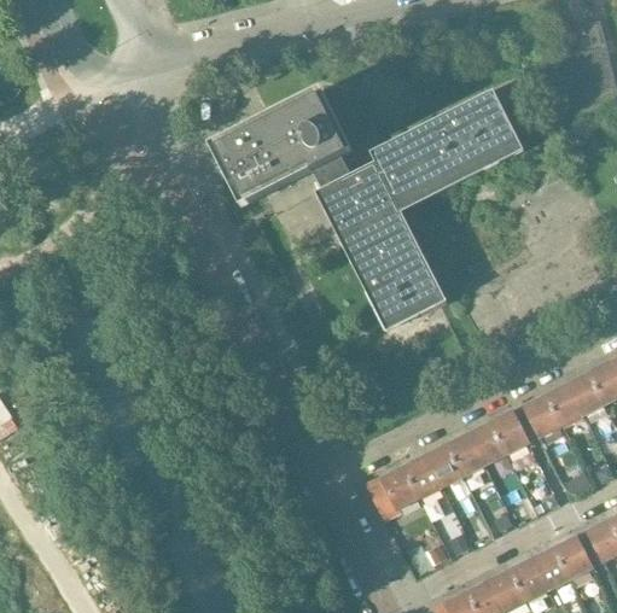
[(368,149),(372,156),(374,159),(349,173),(341,155),(347,151),(318,94),(216,146),(243,198),(308,164),(310,169),(312,169),(320,186),(314,188),(385,330),(446,298),(406,220),(401,210),(400,209),(523,145),(493,86),(368,149)]
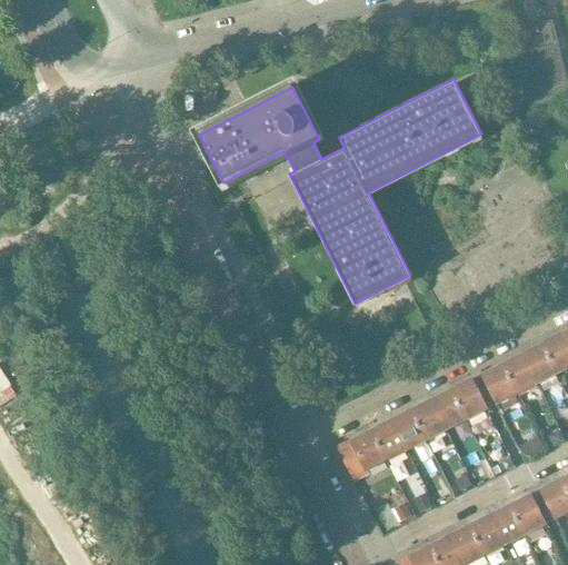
[(291,278),(282,283),(287,293),(296,288),(291,278)]
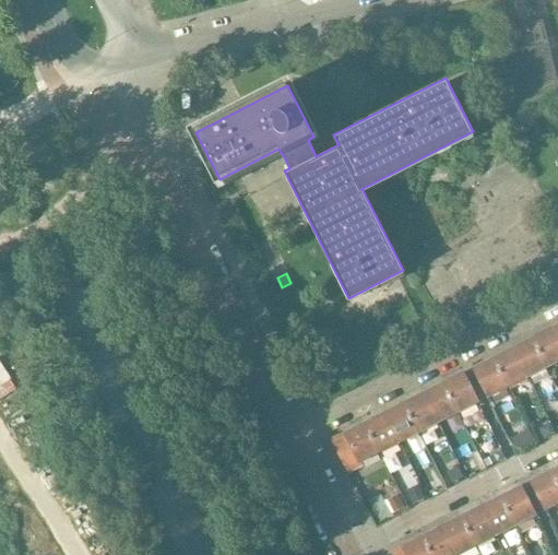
[(557,339),(551,326),(532,335),(545,363),(557,356),(557,339)]
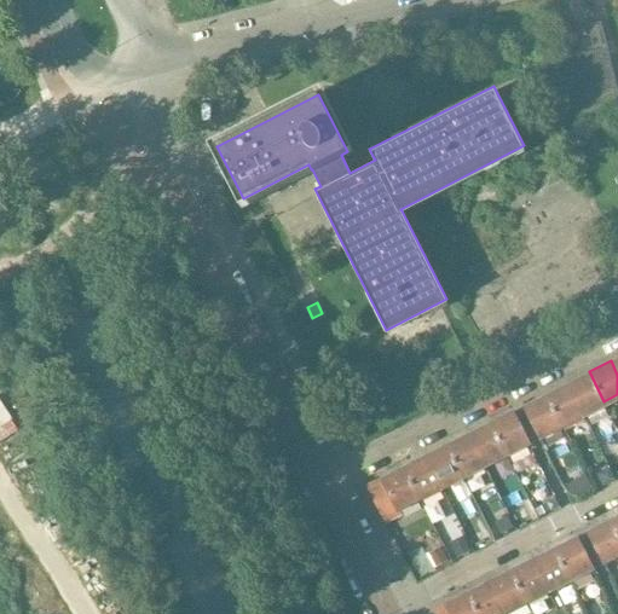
[(589,371),(567,382),(582,412),(604,401),(589,371)]
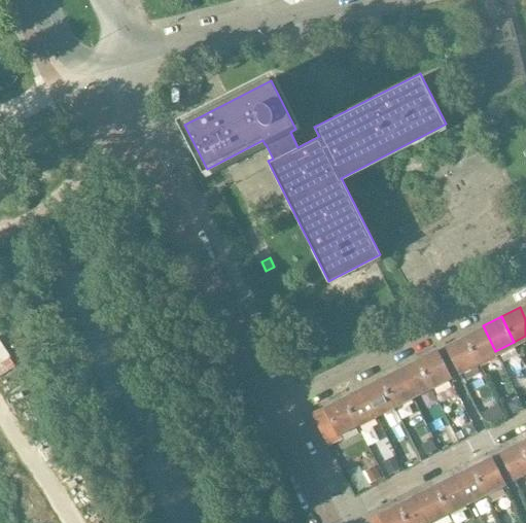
[(483,325),(465,335),(478,360),(495,351),(483,325)]
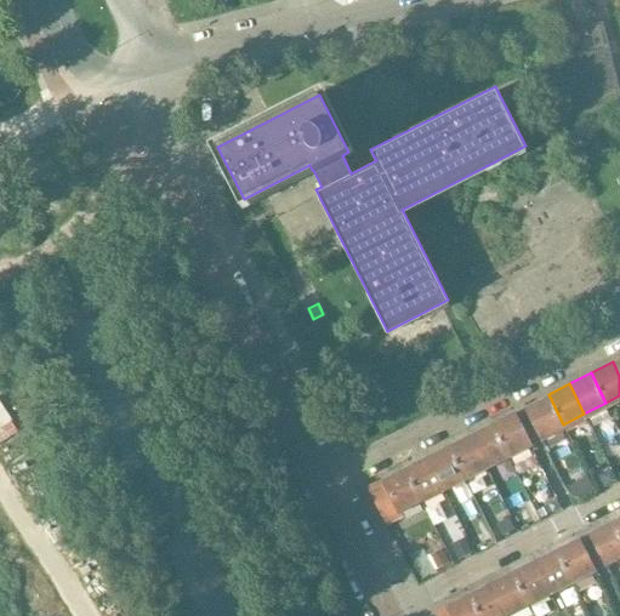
[(549,394),(525,406),(540,437),(563,425),(549,394)]
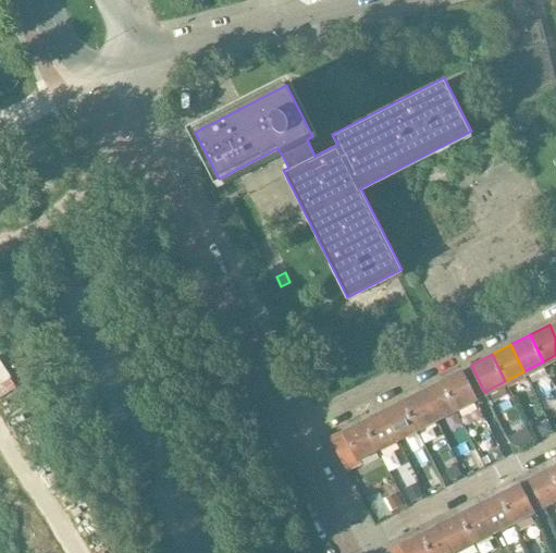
[(0,394),(16,385),(0,355),(0,394)]
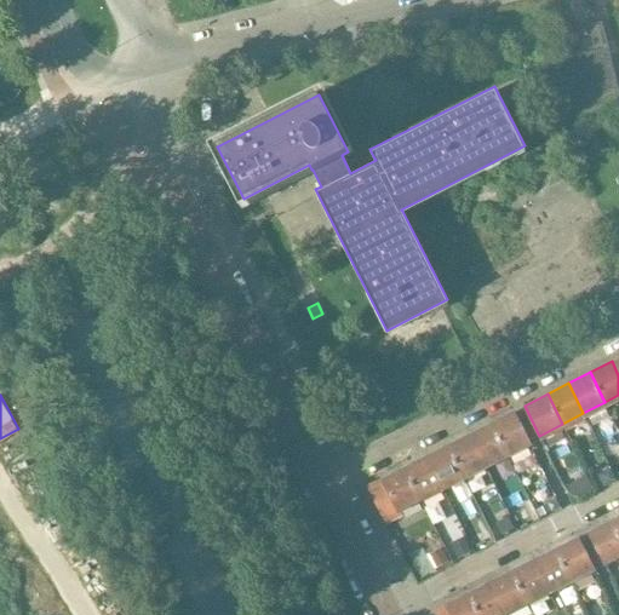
[(513,412),(491,423),(505,453),(528,442),(513,412)]
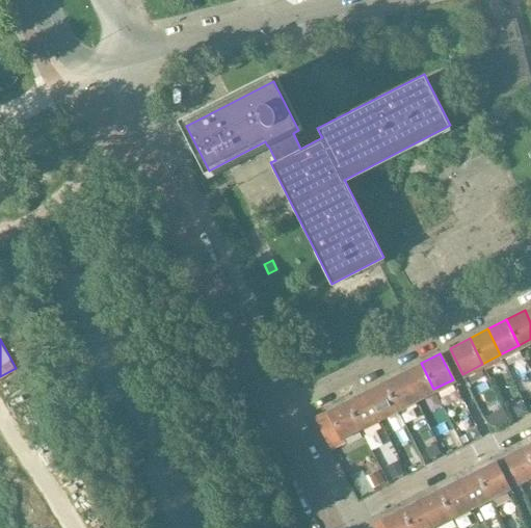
[(421,363),(402,372),(416,398),(433,389),(421,363)]
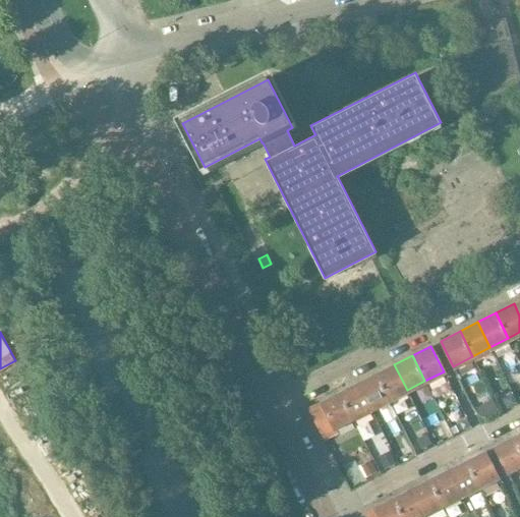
[(394,364),(377,374),(389,399),(407,390),(394,364)]
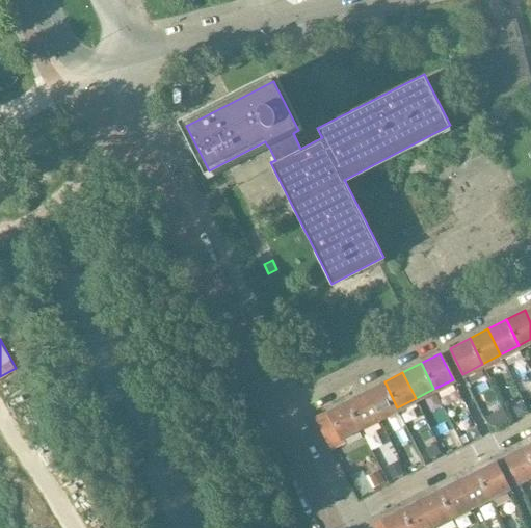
[(385,381),(366,391),(378,417),(397,407),(385,381)]
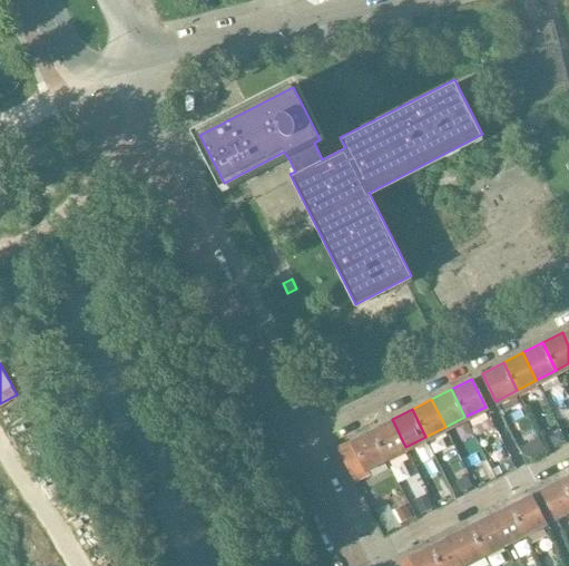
[(392,419),(371,430),(384,458),(405,447),(392,419)]
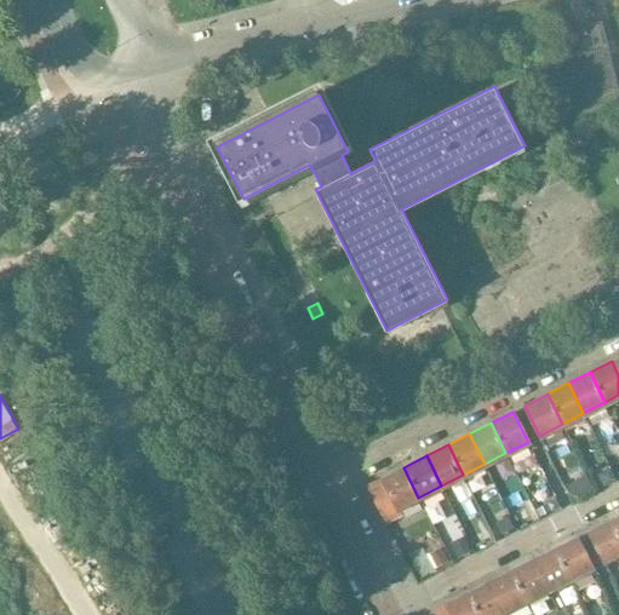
[(618,465),(615,460),(608,464),(614,475),(618,471),(618,465)]
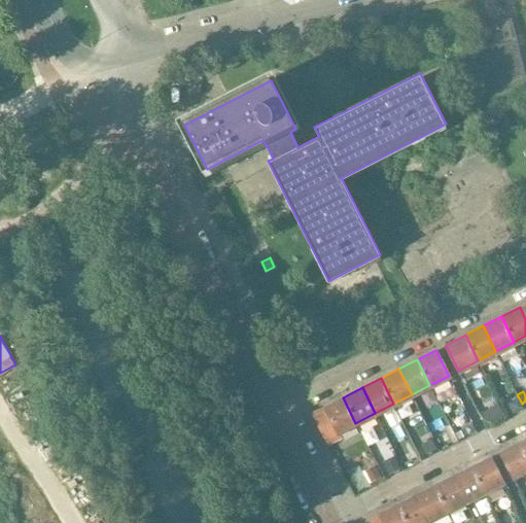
[(510,399),(507,404),(512,411),(521,406),(516,395),(510,399)]
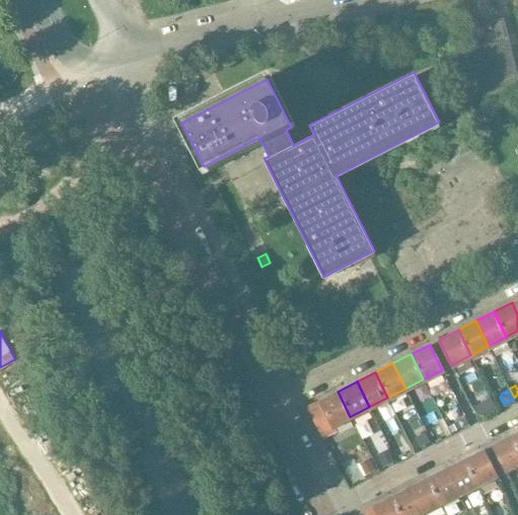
[(309,406),(307,407),(322,435),(335,428),(334,425),(350,417),(338,391),(319,400),(317,399),(309,403),(309,406)]
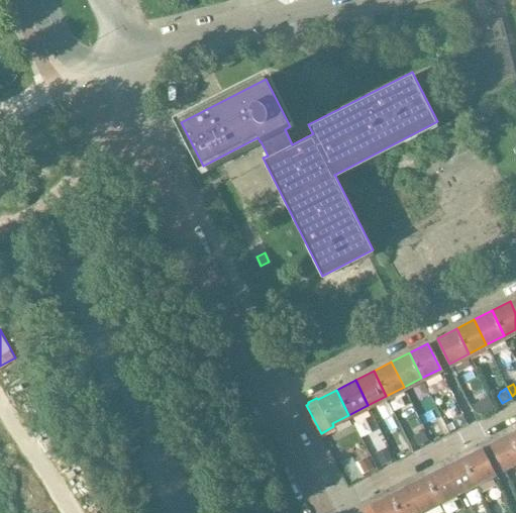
[(487,394),(472,402),(477,411),(482,414),(494,408),(487,394)]
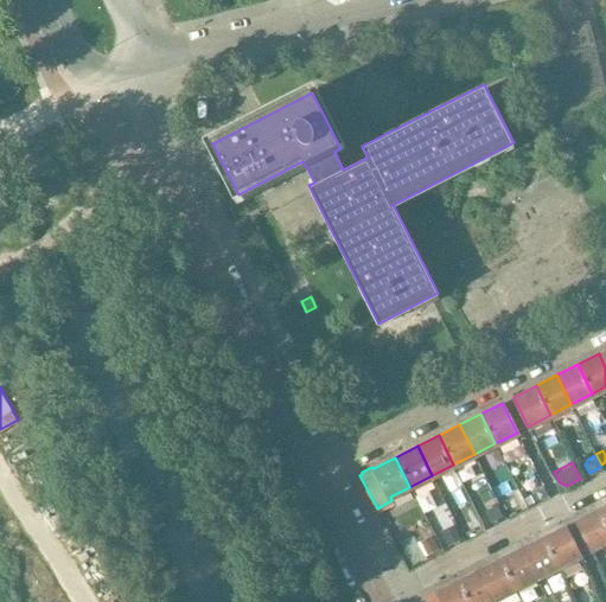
[(534,491),(523,495),(527,503),(537,498),(534,491)]
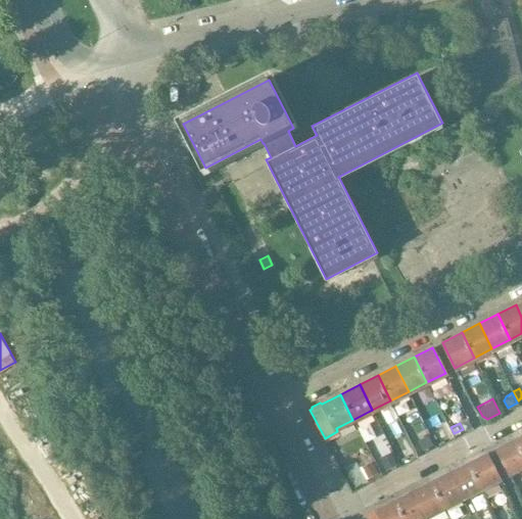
[(427,434),(417,439),(421,449),(432,443),(427,434)]
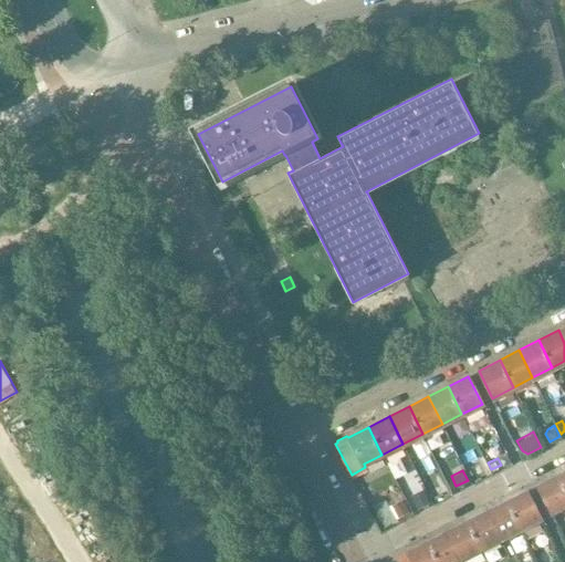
[(564,489),(557,475),(536,485),(551,512),(564,505),(564,489)]
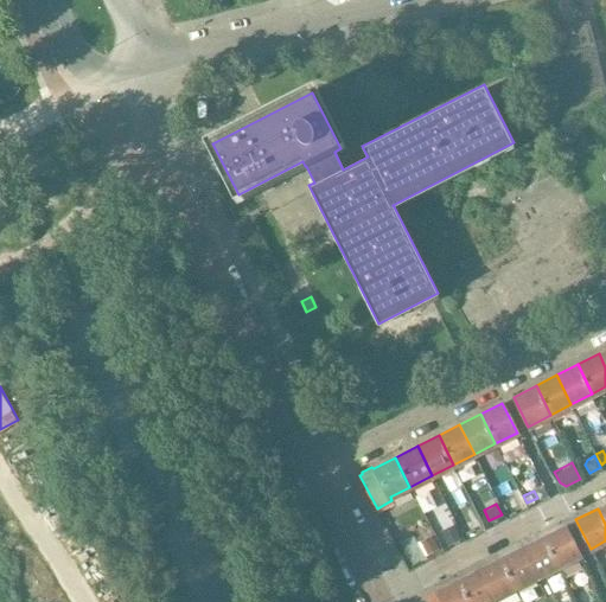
[(565,525),(542,537),(557,567),(580,555),(565,525)]
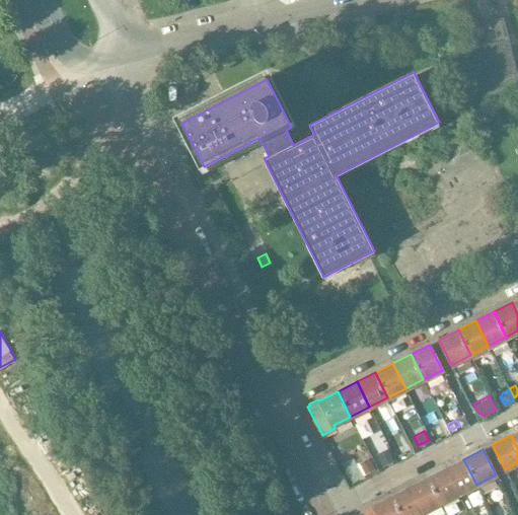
[(387,450),(377,455),(381,464),(391,458),(387,450)]
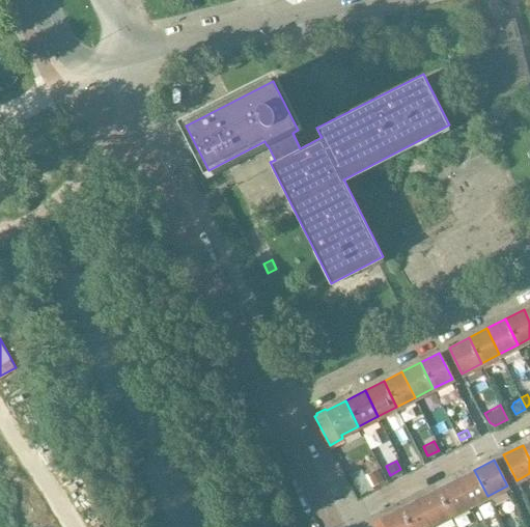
[(377,467),(366,473),(371,484),(383,478),(377,467)]
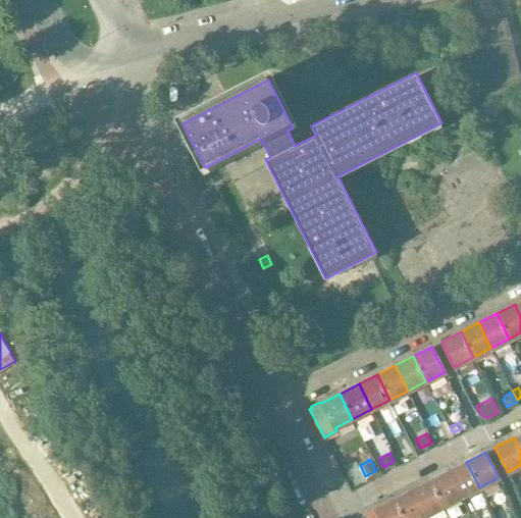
[(466,462),(448,471),(461,497),(479,487),(466,462)]
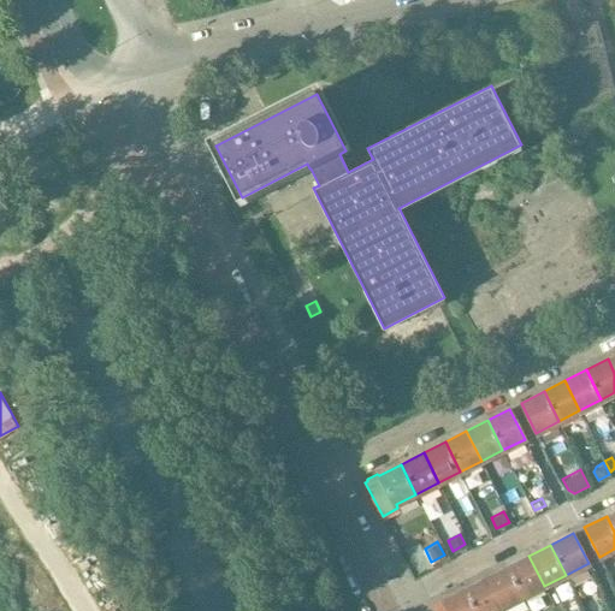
[(528,556),(508,565),(524,595),(544,586),(528,556)]
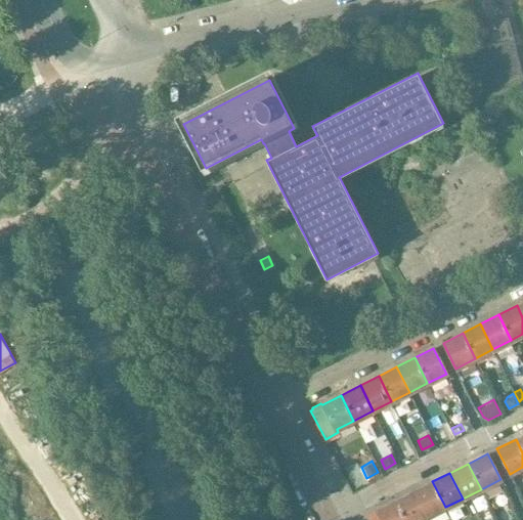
[(432,481),(413,491),(426,517),(445,507),(432,481)]
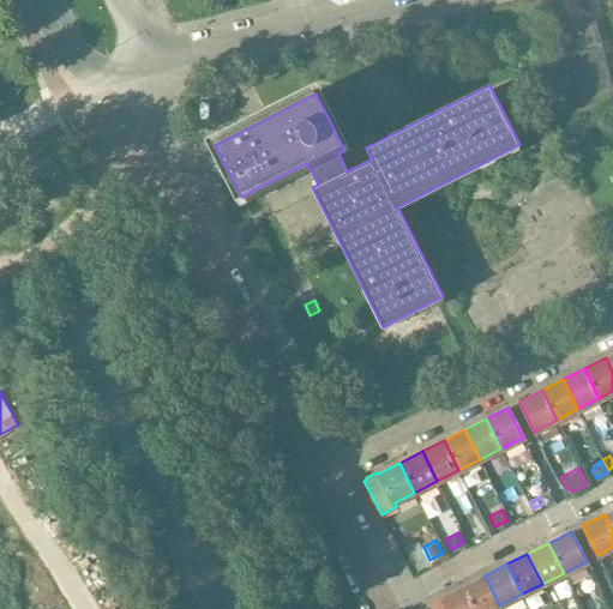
[(485,576),(462,586),(473,608),(491,608),(499,606),(485,576)]
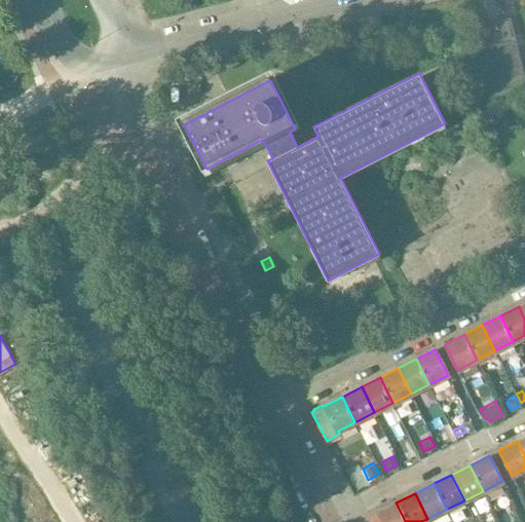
[(405,521),(396,502),(368,517),(370,521),(405,521)]
